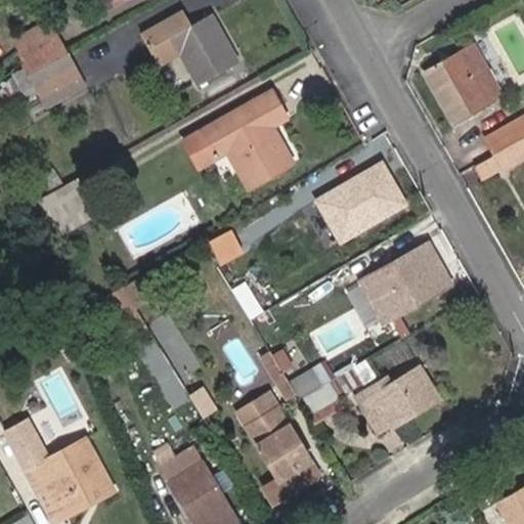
[(193,24),(186,11),(174,18),(180,31),(193,24)]
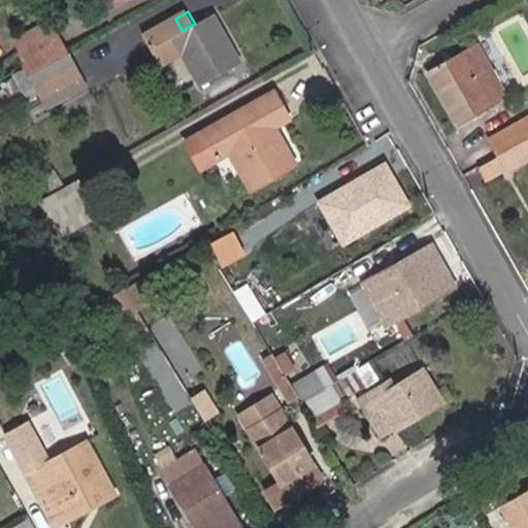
[(200,86),(241,61),(215,12),(195,24),(182,31),(175,19),(172,21),(170,20),(145,34),(160,62),(179,51),(200,86)]
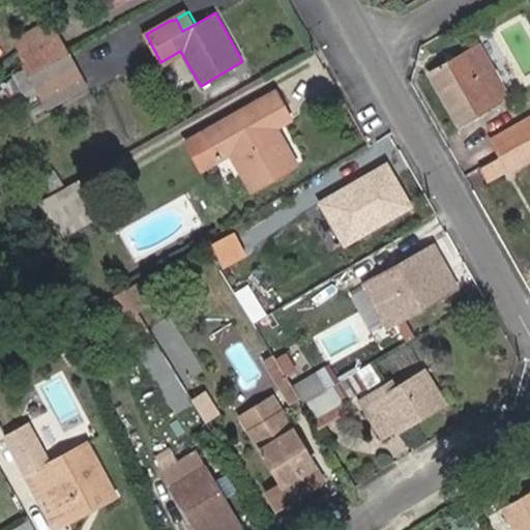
[(50,18),(16,38),(21,53),(57,32),(50,18)]
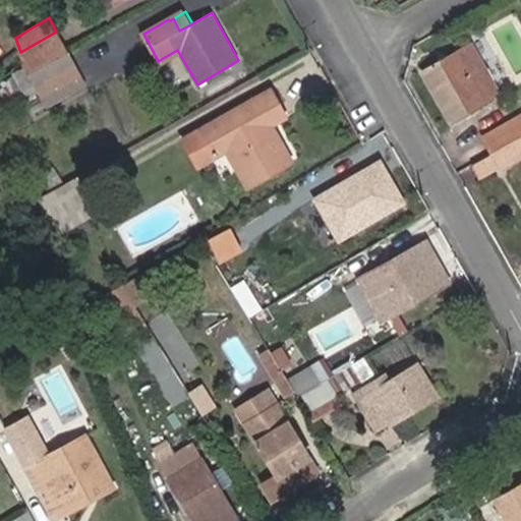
[(20,52),(23,62),(29,73),(67,52),(56,32),(20,52)]
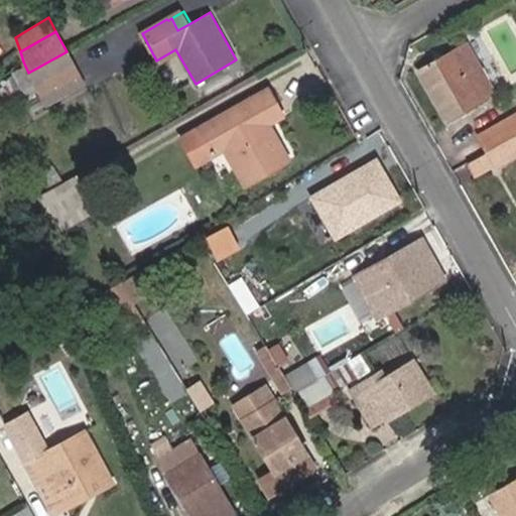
[(449,119),(497,93),(479,60),(491,53),(478,33),(419,66),(449,119)]
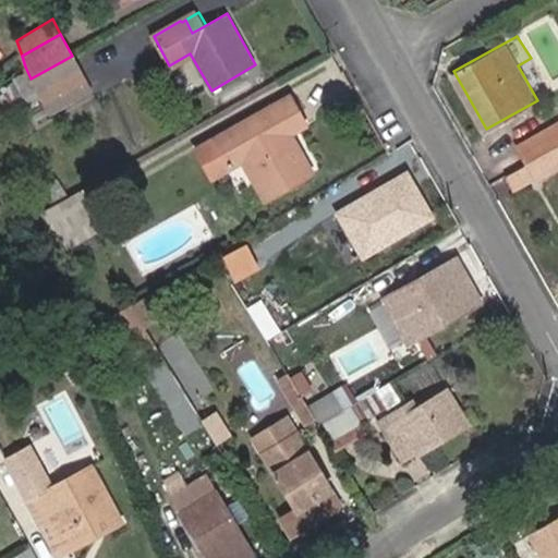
[(85,77),(72,56),(31,79),(43,100),(85,77)]
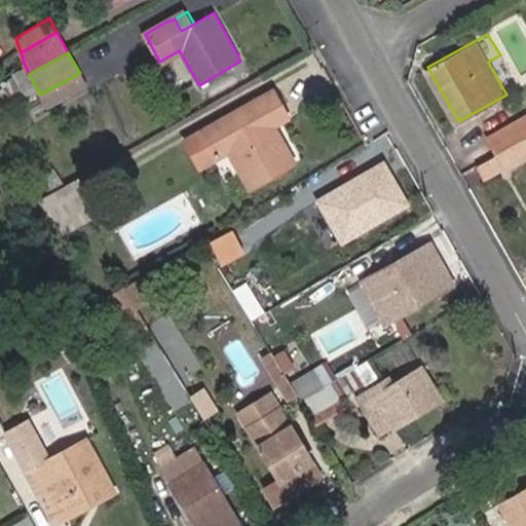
[(453,124),(458,121),(427,67),(422,70),(453,124)]
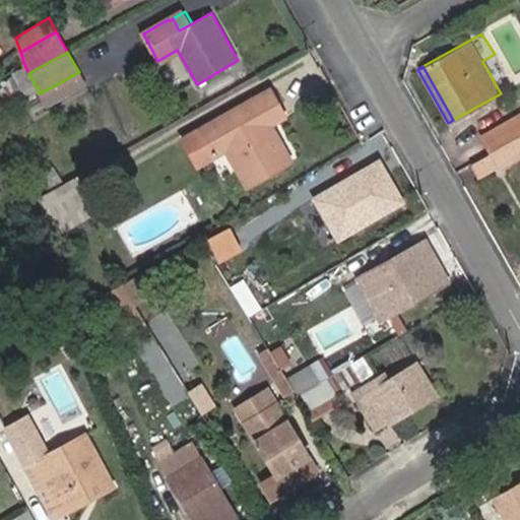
[(40,93),(48,108),(87,86),(79,72),(40,93)]
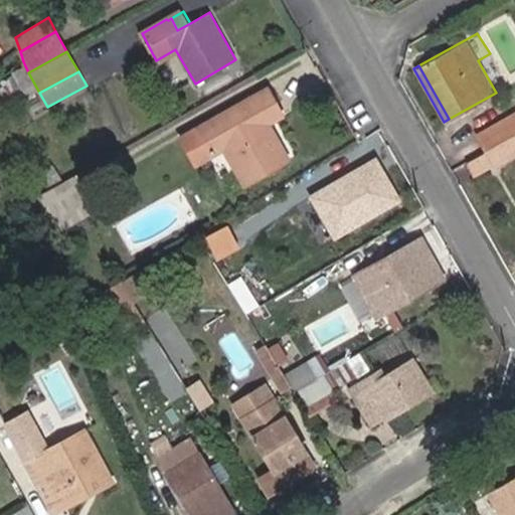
[(26,98),(30,99),(39,93),(28,72),(17,79),(26,98)]
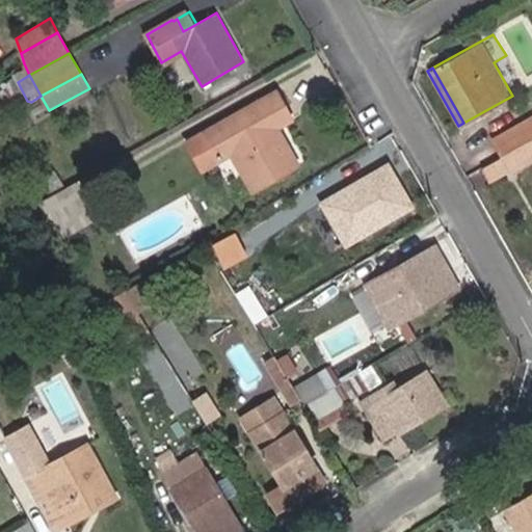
[(299,163),(278,127),(273,117),(288,109),(276,89),(201,133),(217,161),(217,162),(231,155),(251,190),(299,163)]
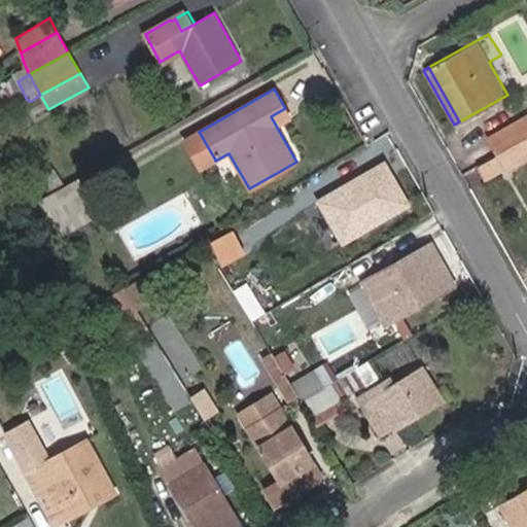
[(276,126),(290,117),(285,108),(271,116),(276,126)]
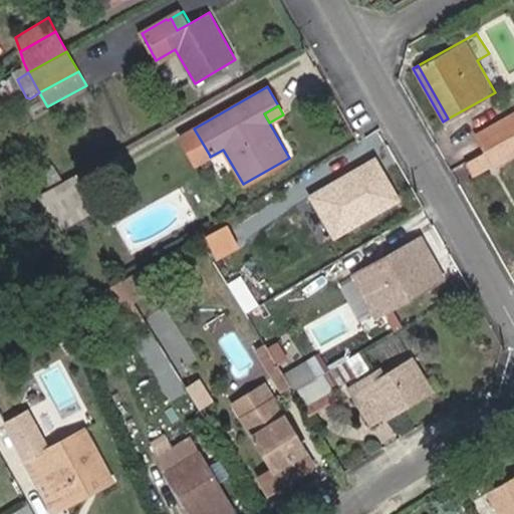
[(485,151),(513,134),(513,111),(475,135),(485,151)]
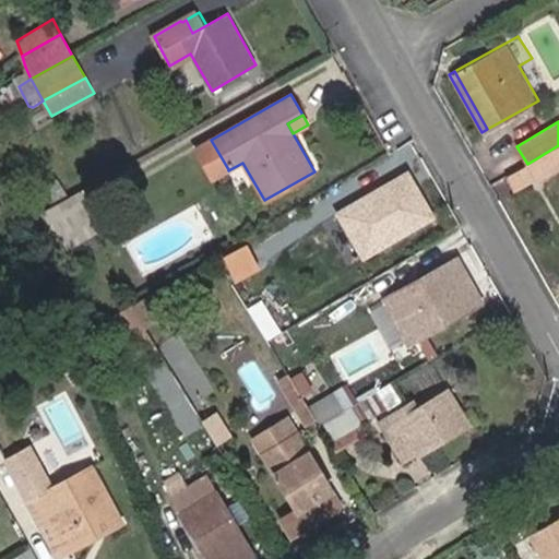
[(194,150),(212,179),(228,169),(211,140),(194,150)]
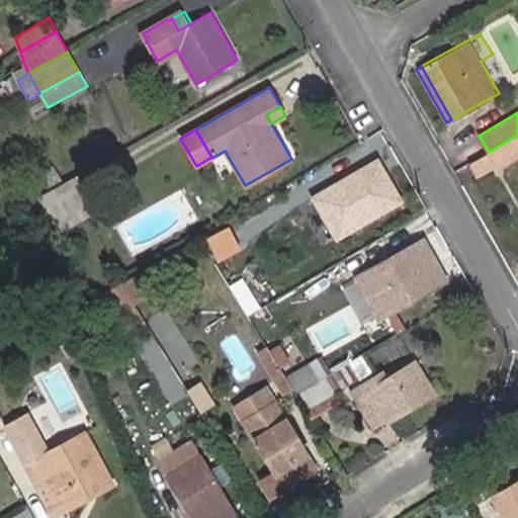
[(517,137),(490,154),(498,168),(517,157),(517,137)]
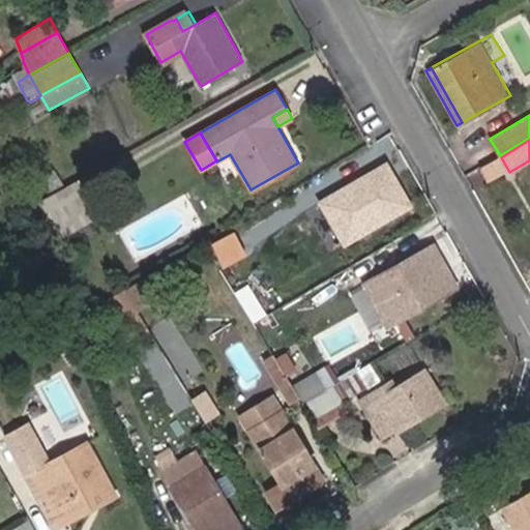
[(478,168),(488,184),(509,172),(501,157),(500,155),(478,168)]
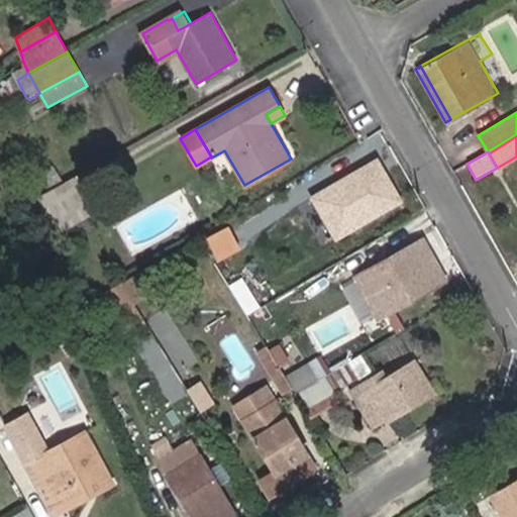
[(346,231),(401,200),(379,160),(325,190),(346,231)]
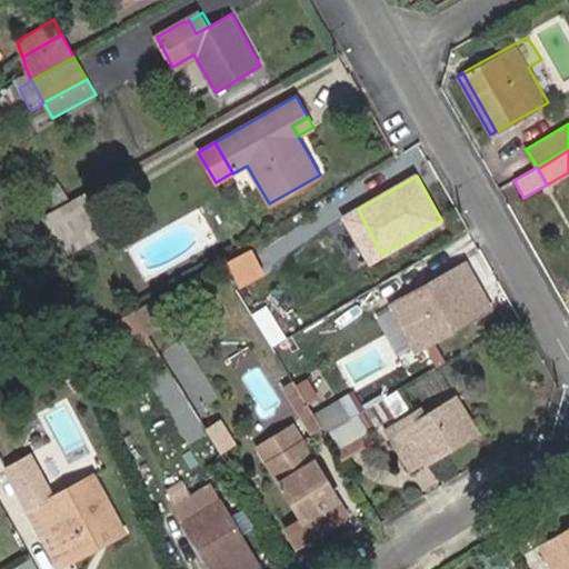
[(43,192),(51,206),(65,197),(57,183),(43,192)]
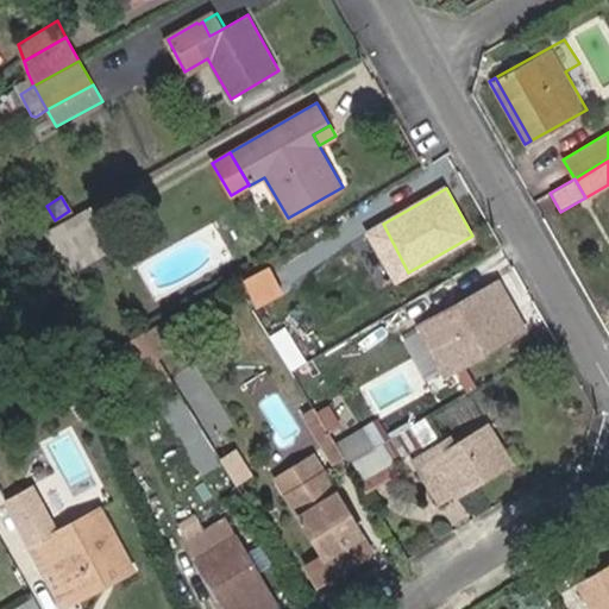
[(66,272),(107,246),(85,209),(43,233),(66,272)]
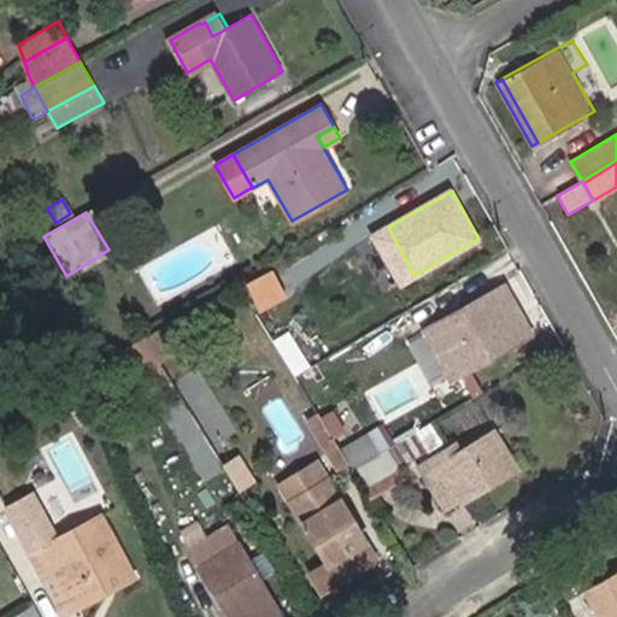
[(260,311),(282,298),(269,276),(248,289),(260,311)]
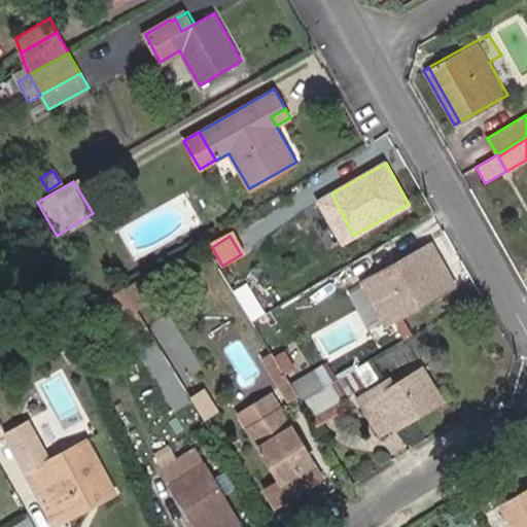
[(399,315),(454,284),(431,243),(387,268),(400,291),(391,296),(399,315)]
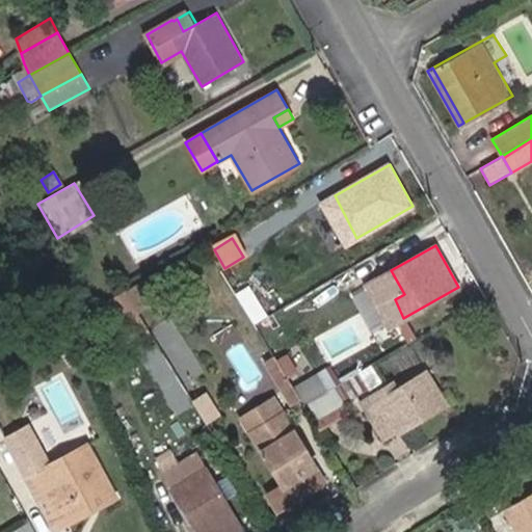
[(166,345),(191,378),(207,367),(181,334),(166,345)]
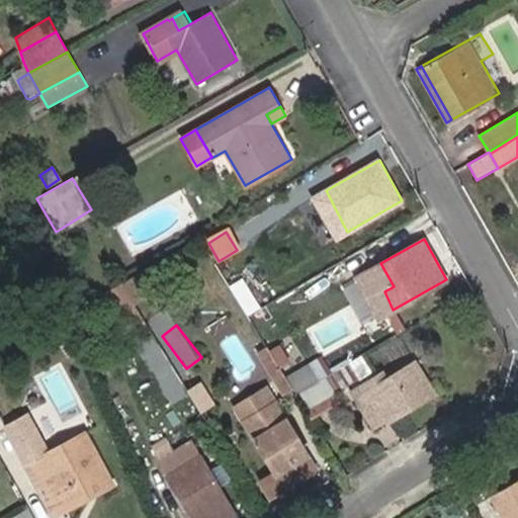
[(268,348),(260,353),(271,370),(279,365),(268,348)]
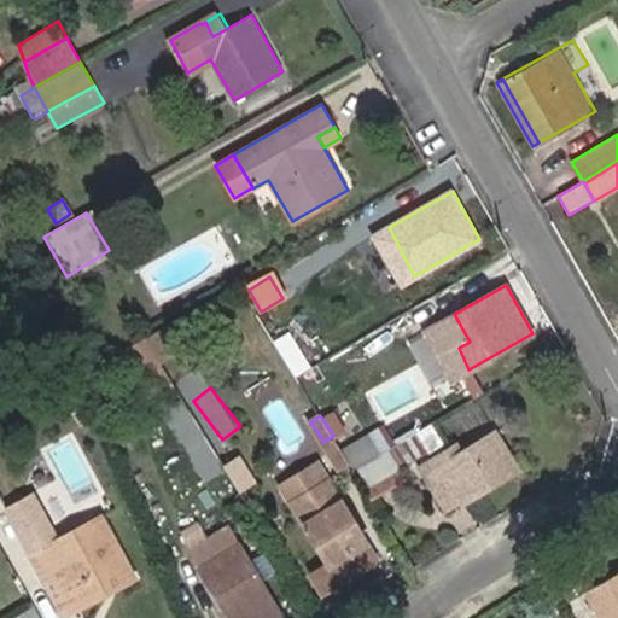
[(461,501),(464,503),(519,470),(496,430),(461,450),(456,445),(420,467),(445,509),(461,501)]
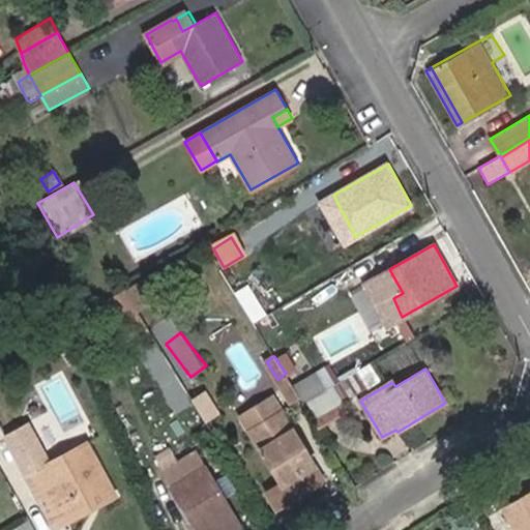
[(348,398),(364,386),(356,372),(339,382),(348,398)]
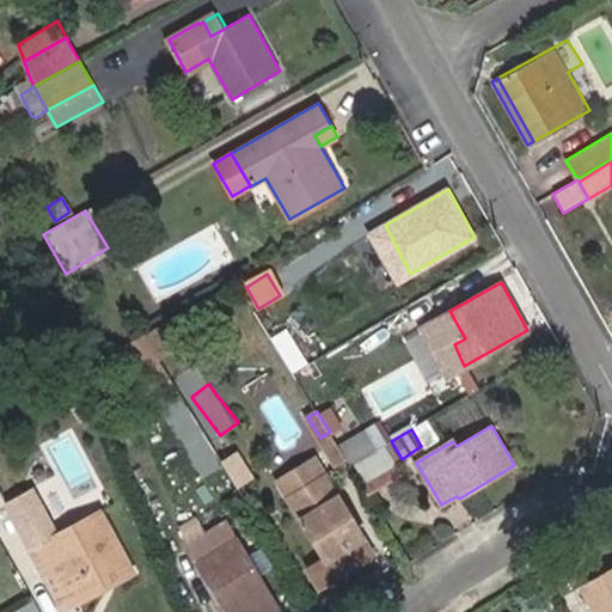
[(377,451),(365,430),(338,446),(348,461),(350,465),(377,451)]
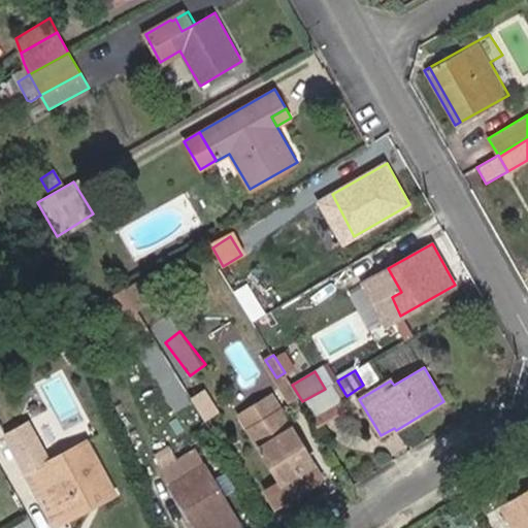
[(285,372),(276,377),(282,387),(290,381),(285,372)]
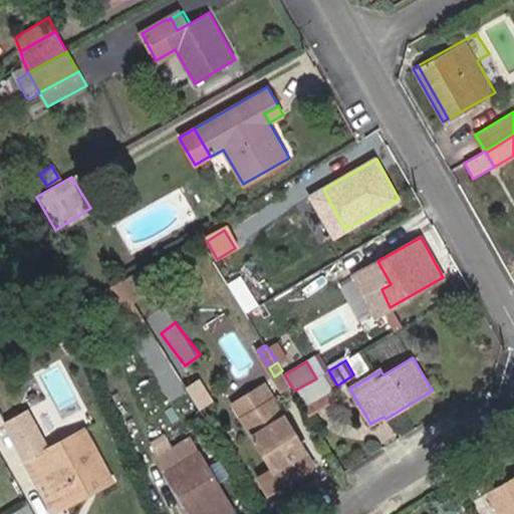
[(285,393),(292,388),(284,374),(282,370),(274,376),(285,393)]
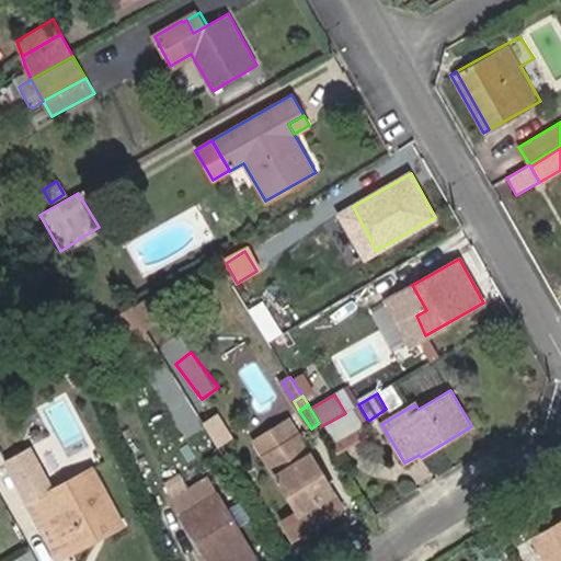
[(321,426),(338,454),(367,435),(351,409),(345,413),(321,426)]
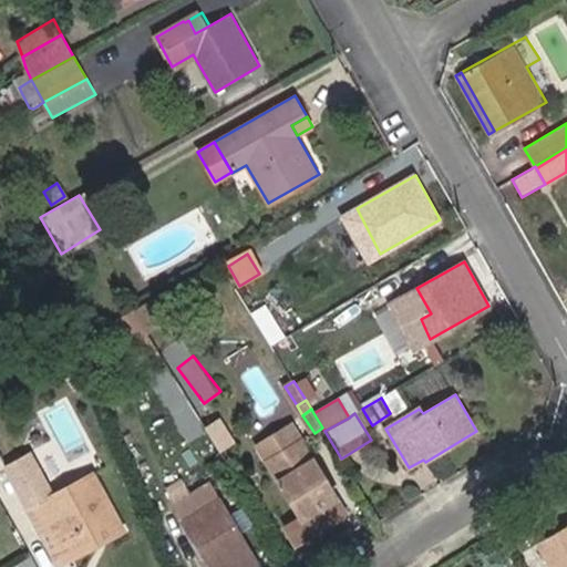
[(332,503),(338,498),(322,473),(316,477),(307,464),(313,460),(303,442),(268,463),(303,521),(307,518),(315,529),(339,515),(332,503)]
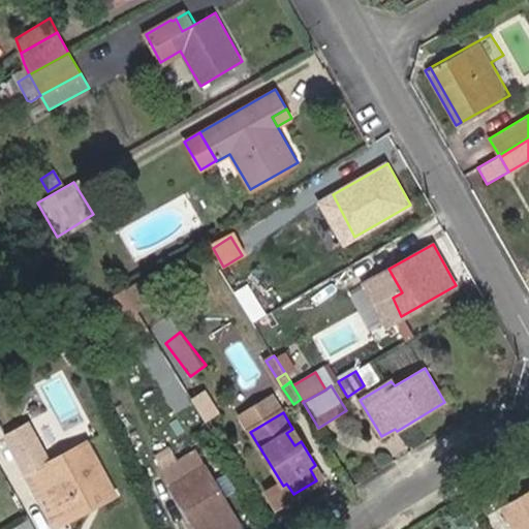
[(301,441),(292,429),(286,433),(294,445),(301,441)]
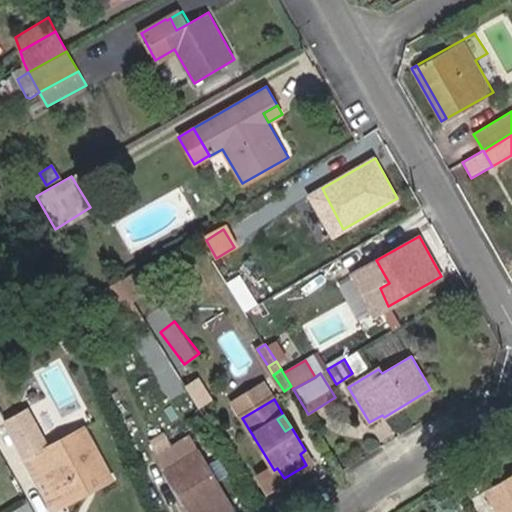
[(39,485),(53,511),(112,479),(84,427),(29,457),(43,483),(39,485)]
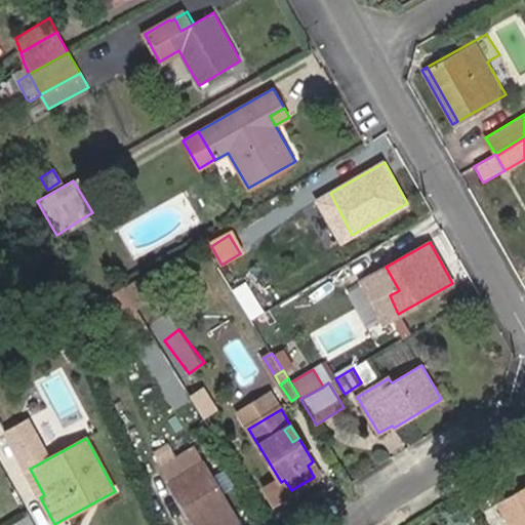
[(196,524),(235,524),(239,523),(203,462),(200,465),(193,451),(167,467),(174,479),(171,481),(196,524)]
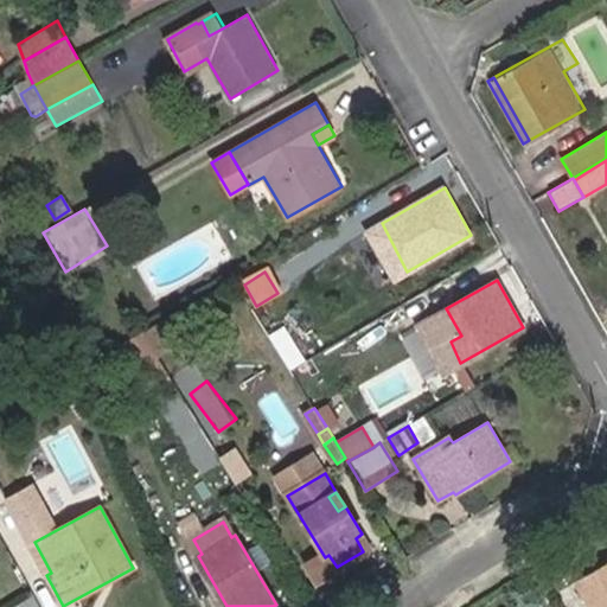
[(606,606),(606,562),(575,582),(589,606),(606,606)]
